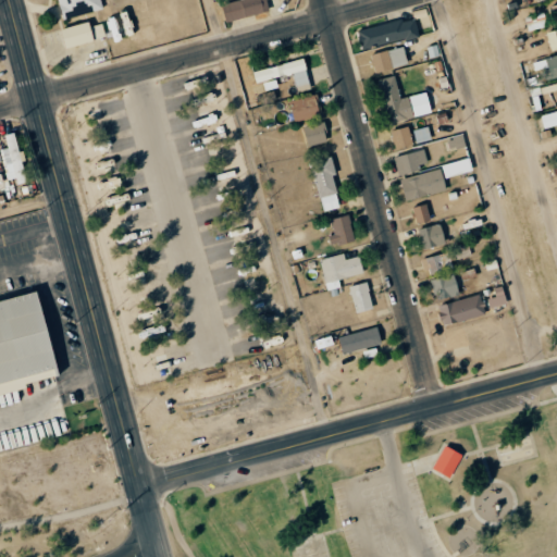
[(57,0),(62,20),(102,9),(100,0),(57,0)]
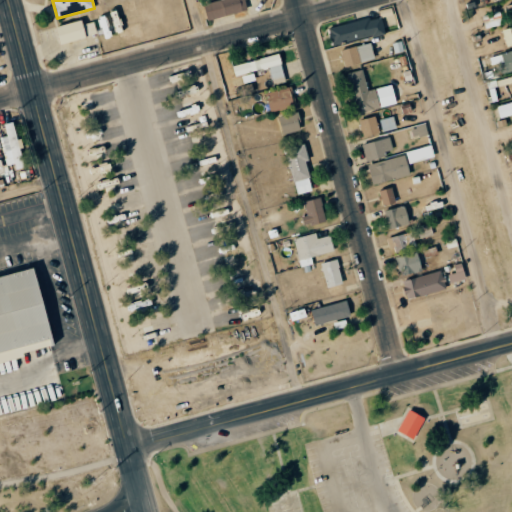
[(207,20),(247,10),(244,0),(218,0),(204,3),(207,20)]
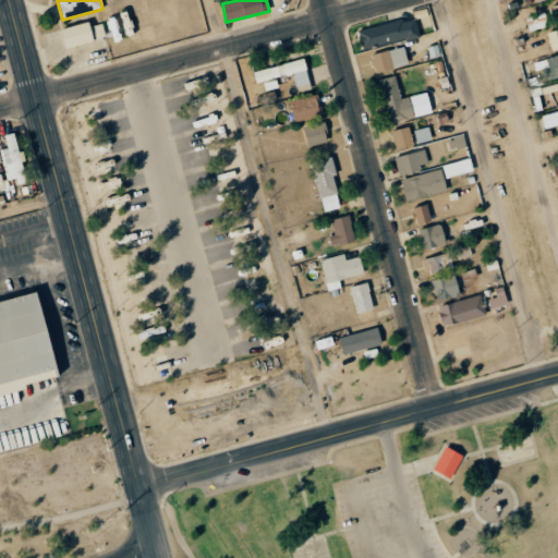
[(362,50),(419,36),(414,17),(358,31),(362,50)]
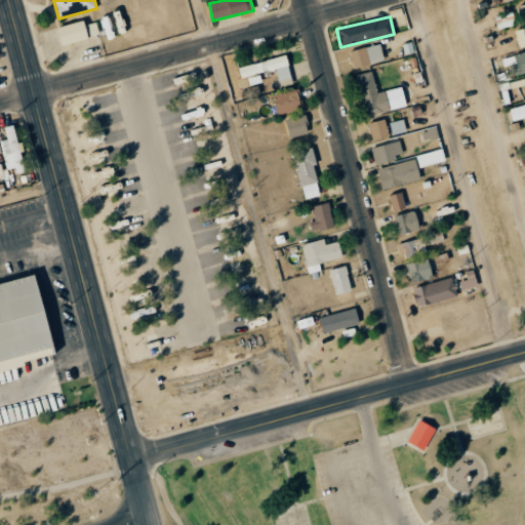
[(384,62),(380,44),(349,50),(353,68),(384,62)]
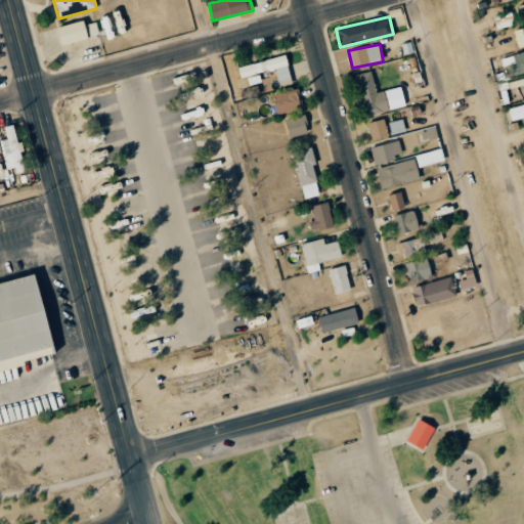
[(237,68),(241,78),(275,69),(279,87),(293,84),(286,55),(237,68)]
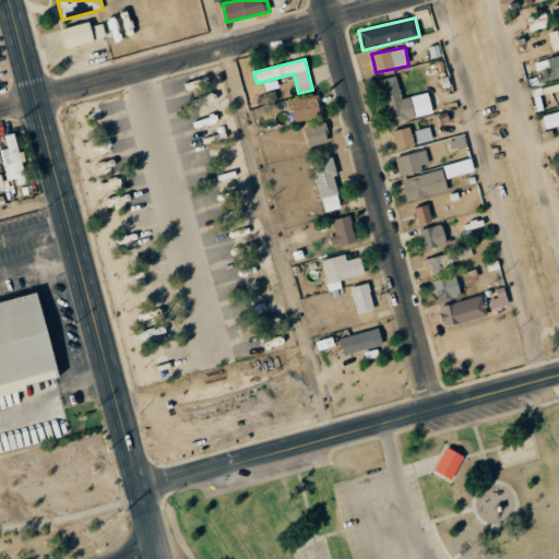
[(390,123),(432,114),(427,93),(402,99),(395,75),(379,80),(390,123)]
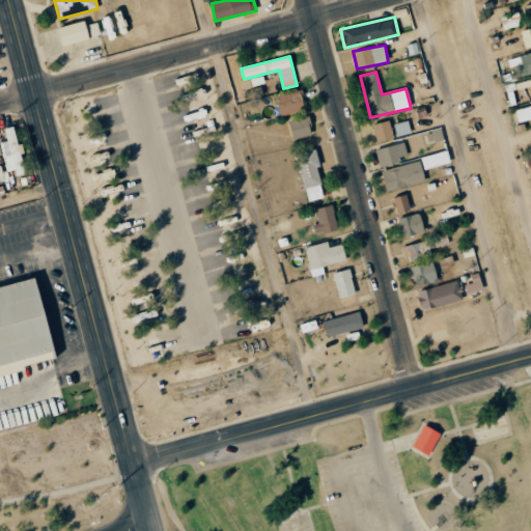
[(279,115),(306,111),(303,91),(276,95),(279,115)]
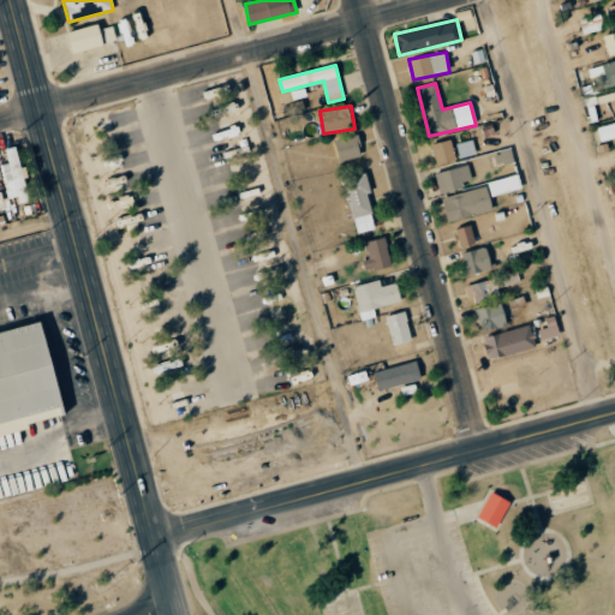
[(601,142),(614,137),(614,121),(596,126),(601,142)]
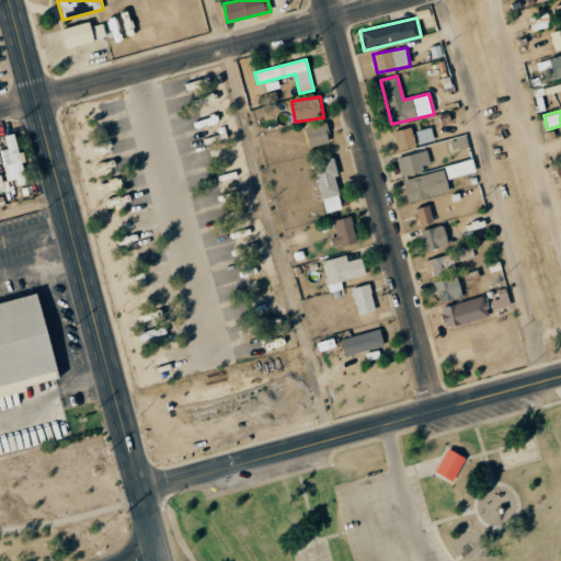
[(309,148),(330,142),(324,123),(304,128),(309,148)]
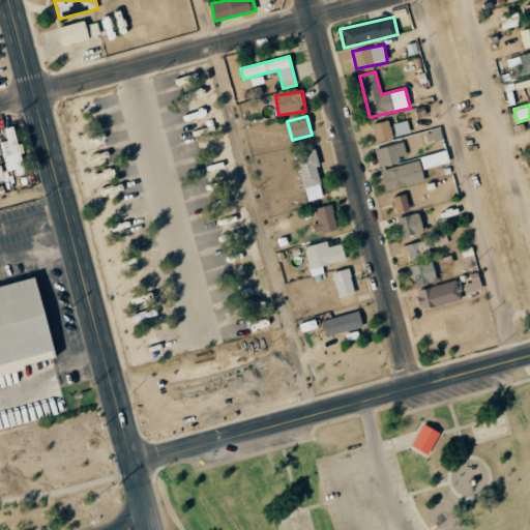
[(372,124),(375,141),(393,138),(389,120),(372,124)]
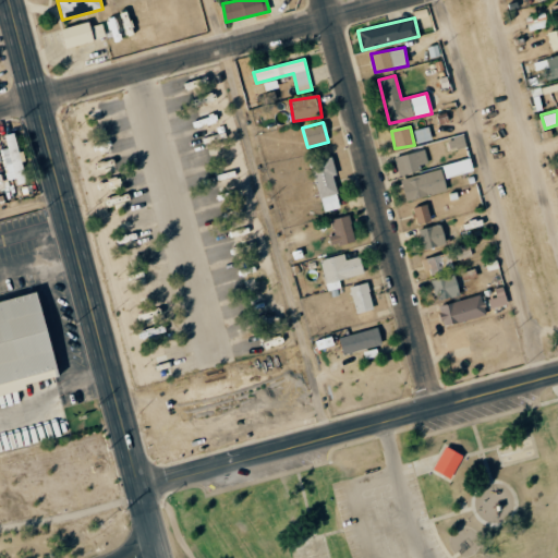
[(416,143),(432,140),(428,126),(413,131),(416,143)]
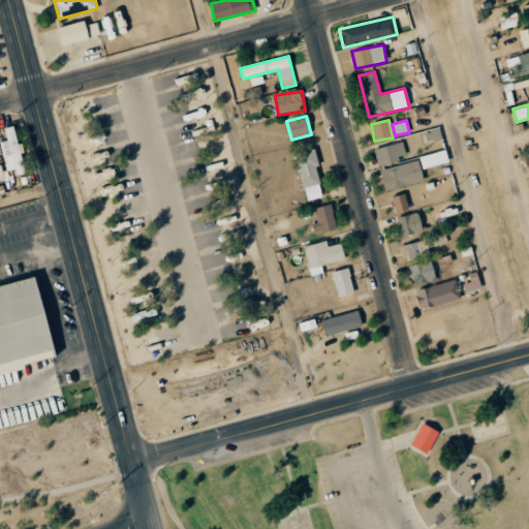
[(0,143),(6,170),(16,168),(17,175),(26,173),(14,125),(4,127),(7,139),(0,141),(0,143)]
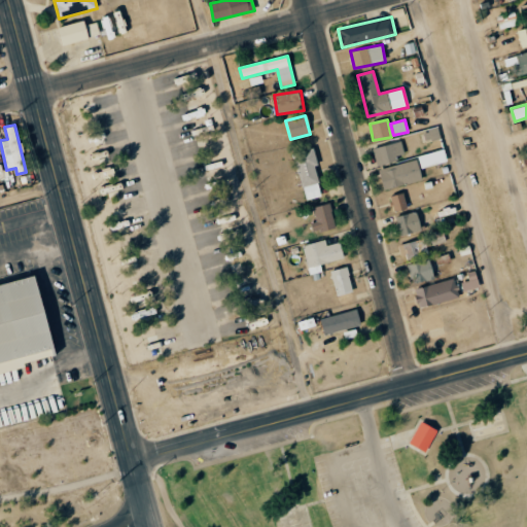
[(376,165),(396,162),(395,155),(402,154),(401,142),(373,147),(376,165)]
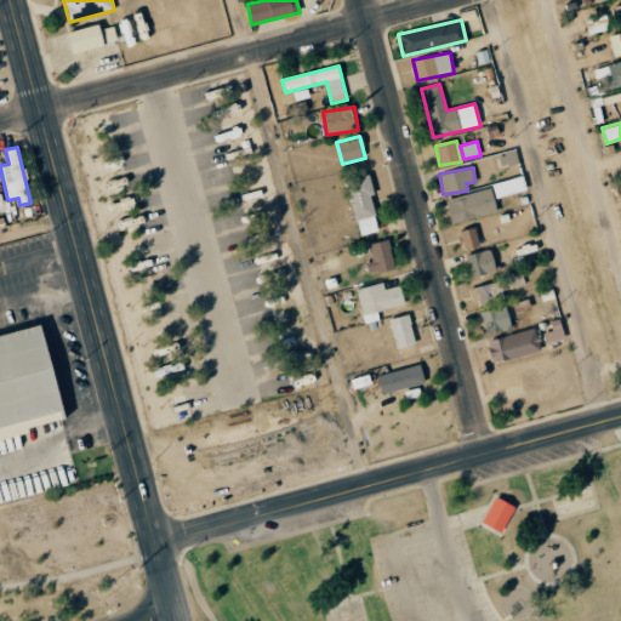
[(379,231),(370,197),(375,195),(369,175),(345,181),(359,237),(379,231)]
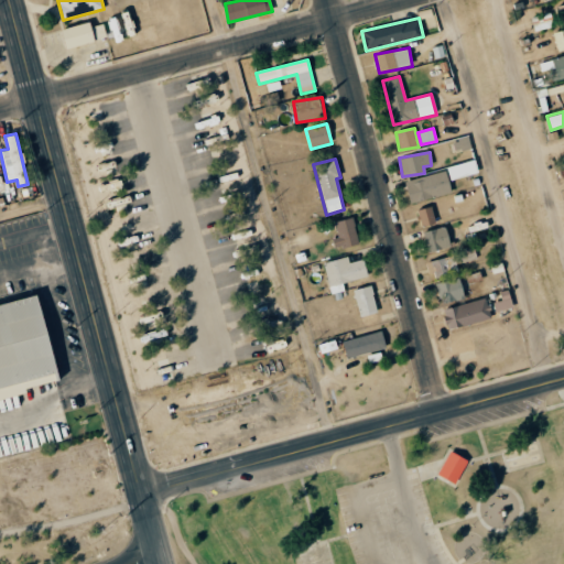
[(449,181),(478,172),(475,159),(446,167),(449,181)]
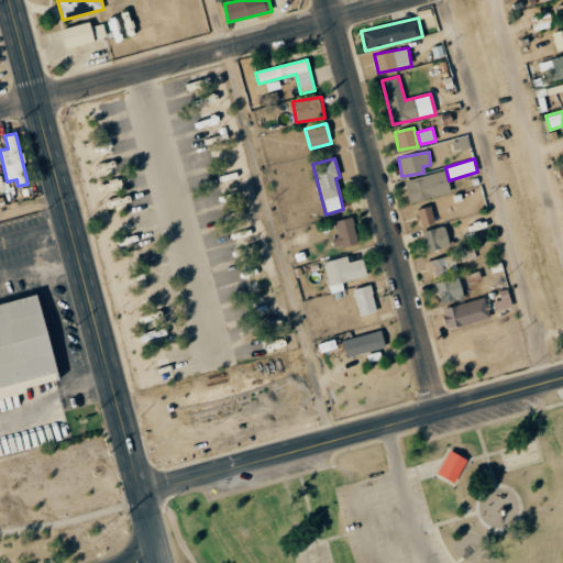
[(409,202),(450,194),(445,172),(404,180),(409,202)]
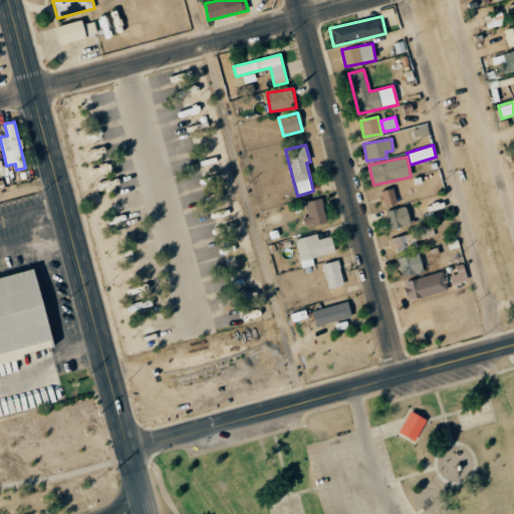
[(383,207),(397,203),(393,188),(378,192),(383,207)]
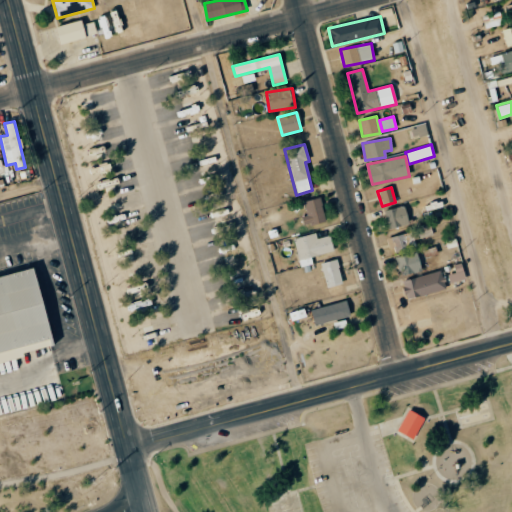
[(307,215),(301,217),(303,226),(325,221),(320,197),(303,201),(307,215)]
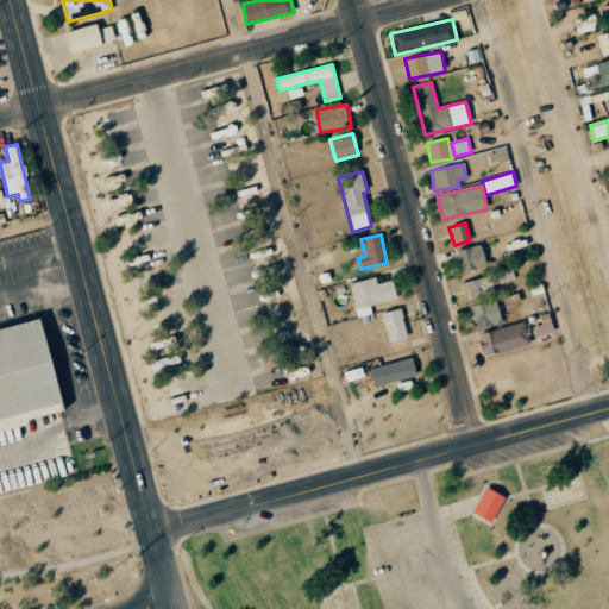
[(463,272),(487,265),(481,244),(456,251),(463,272)]
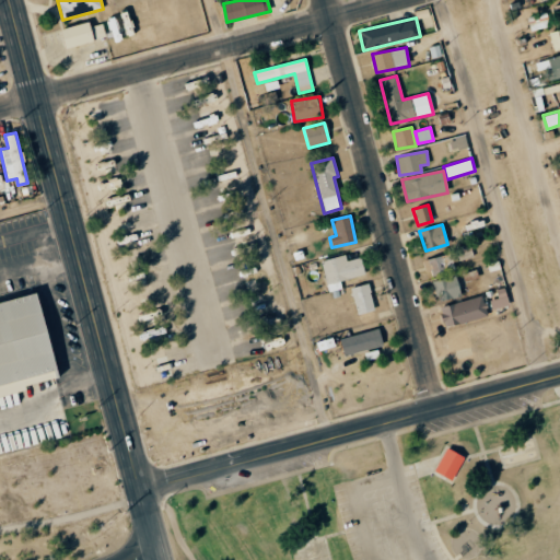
[(454,271),(451,254),(426,259),(429,276),(454,271)]
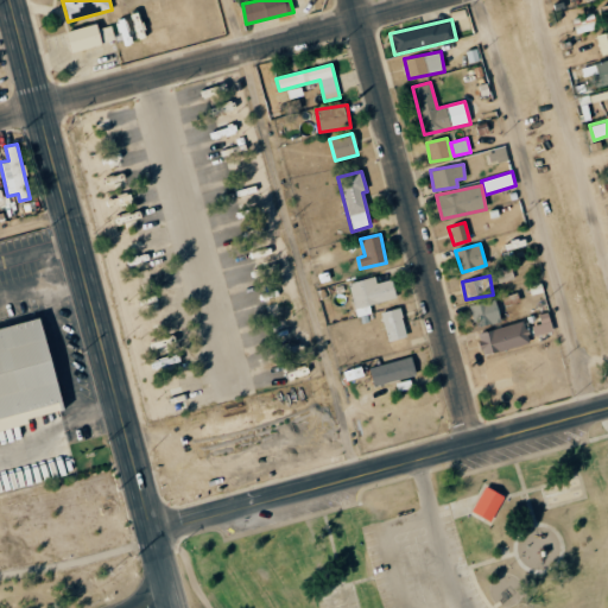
[(369,305),(397,299),(392,279),(377,283),(375,277),(348,283),(356,317),(371,314),(369,305)]
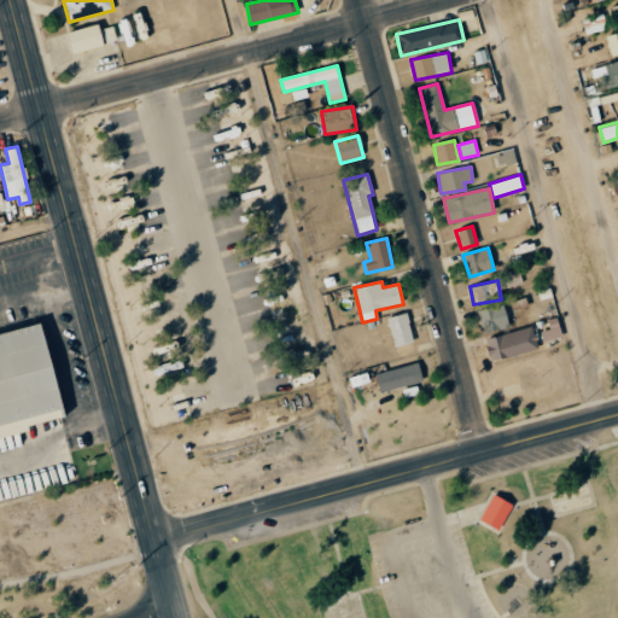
[(509,327),(502,303),(477,310),(484,334),(509,327)]
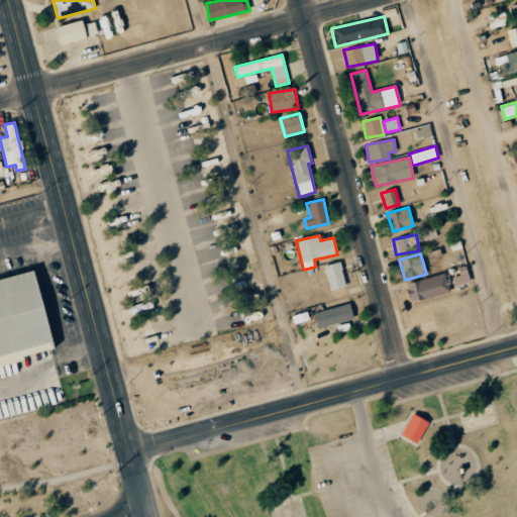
[(329,290),(345,287),(340,262),(324,265),(329,290)]
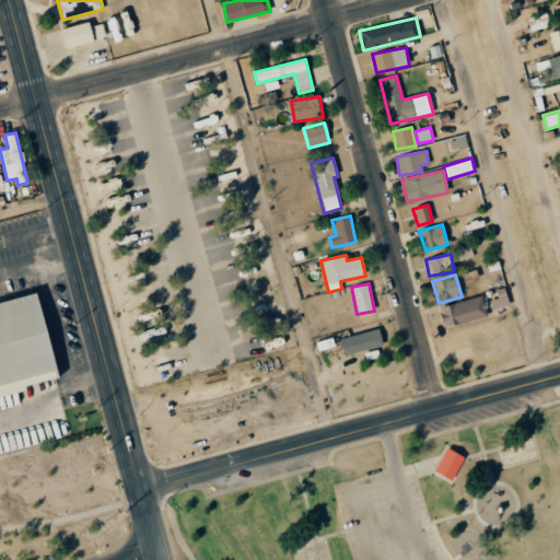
[(489,301),(492,310),(509,305),(504,288),(496,290),(498,299),(489,301)]
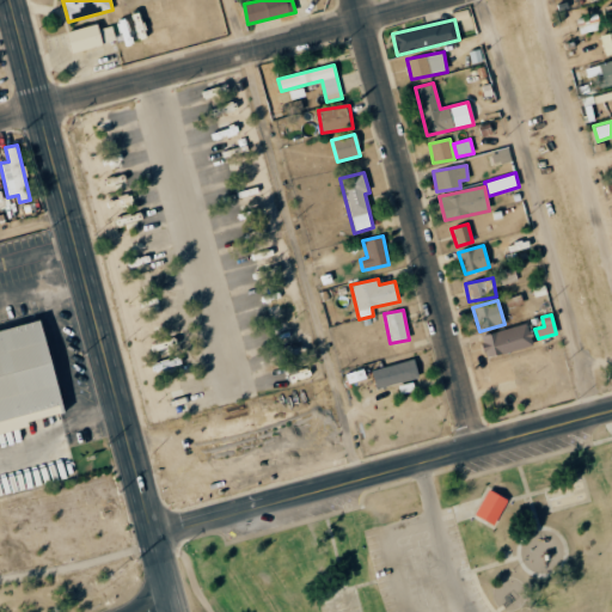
[(487,357),(533,346),(527,323),(481,336),(487,357)]
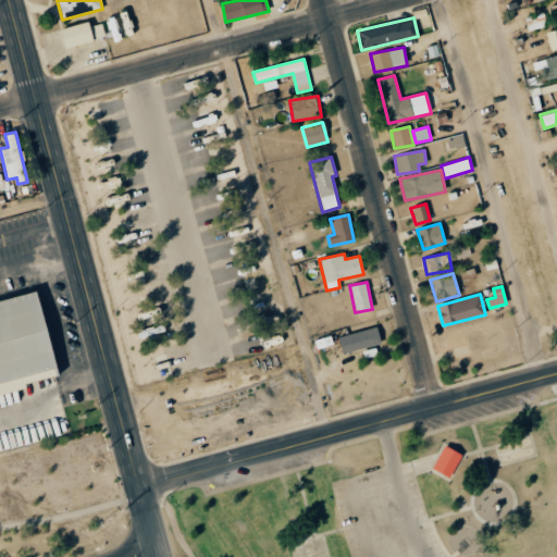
[(0,304),(0,395),(26,390),(25,383),(58,376),(40,296),(0,304)]
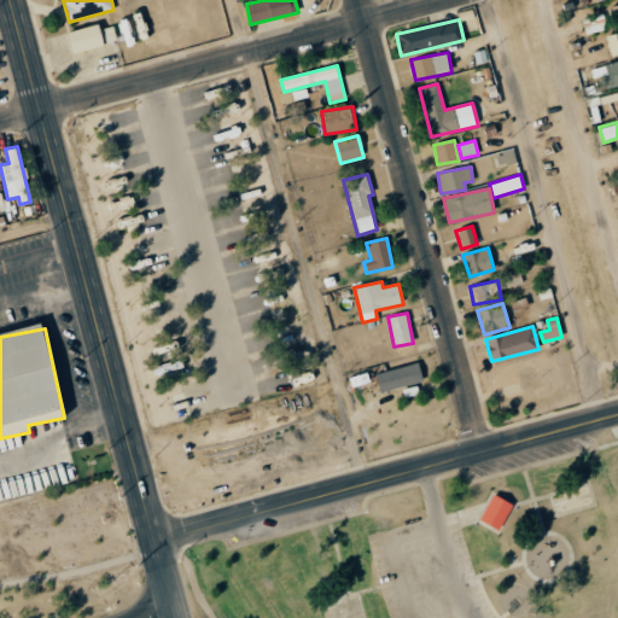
[(375,373),(380,392),(423,382),(418,362),(375,373)]
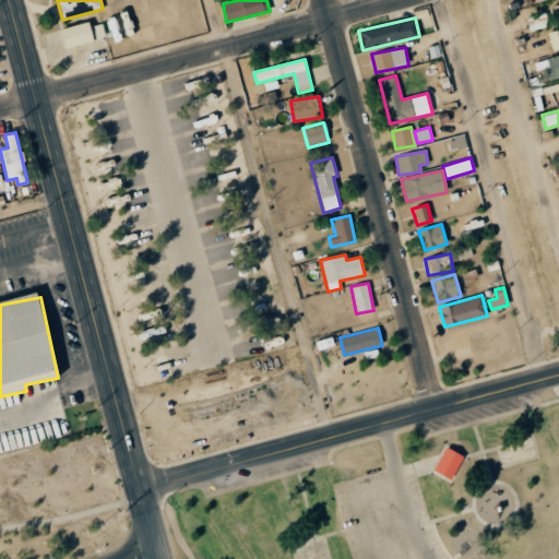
[(452,480),(464,458),(447,448),(433,471),(452,480)]
